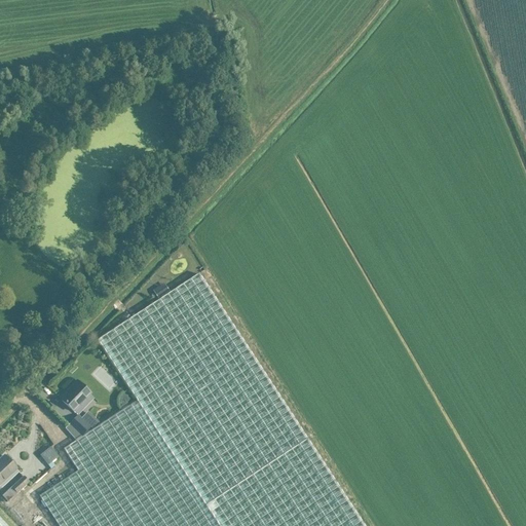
[(363,525),(198,274),(98,341),(137,403),(64,450),(78,473),(40,497),(59,525),(363,525)]
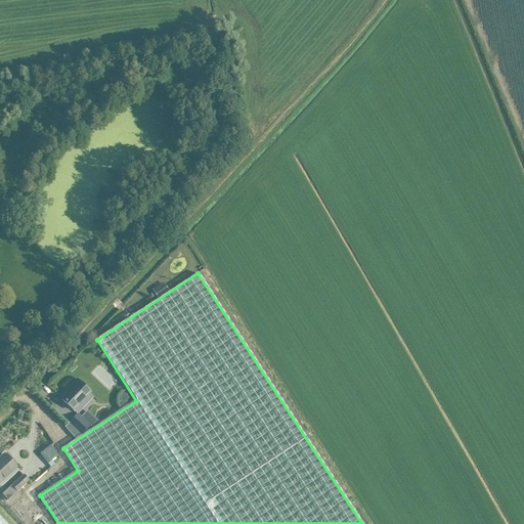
[(77,380),(72,385),(74,386),(61,399),(73,410),(90,393),(77,380)]
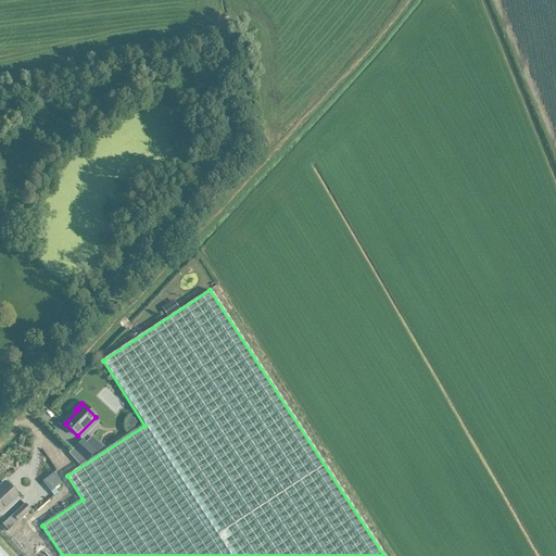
[(74,450),(87,462),(96,452),(83,440),(74,450)]
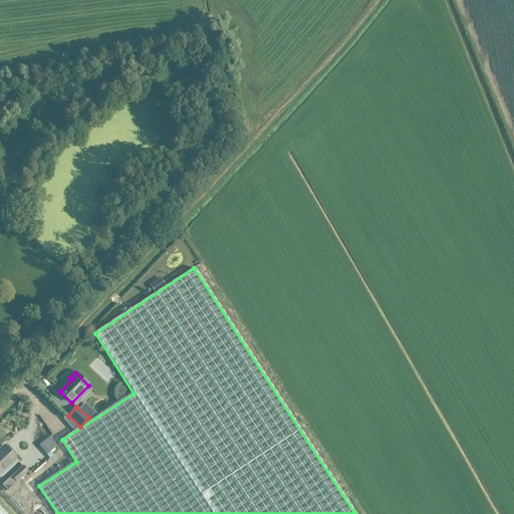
[(43,447),(51,458),(61,451),(53,440),(43,447)]
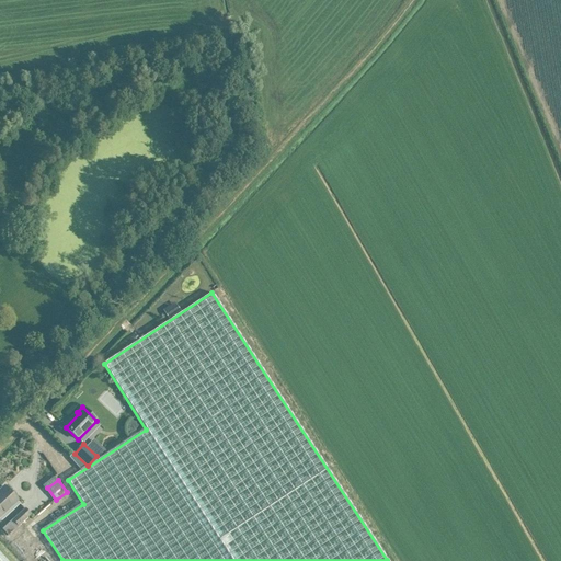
[(4,487),(0,490),(0,492),(1,493),(0,493),(0,516),(18,501),(4,487)]
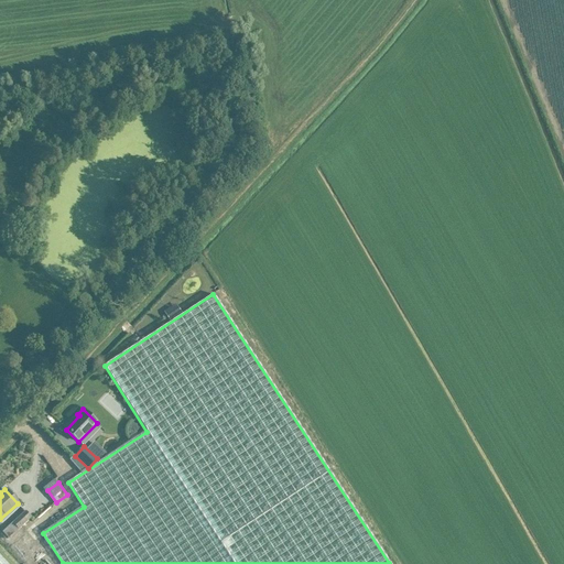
[(25,512),(13,523),(19,530),(31,519),(25,512)]
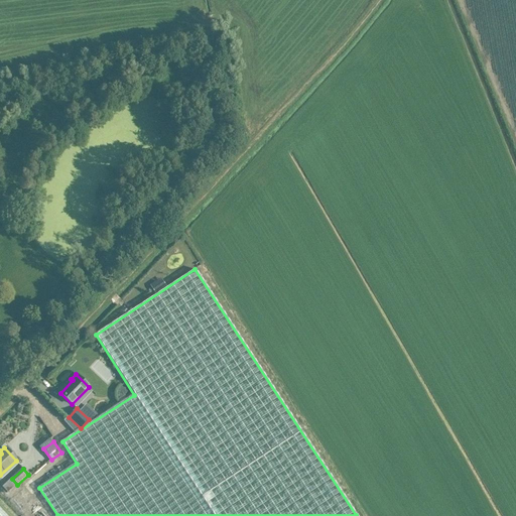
[(25,487),(14,499),(23,507),(27,504),(23,500),(31,492),(25,487)]
